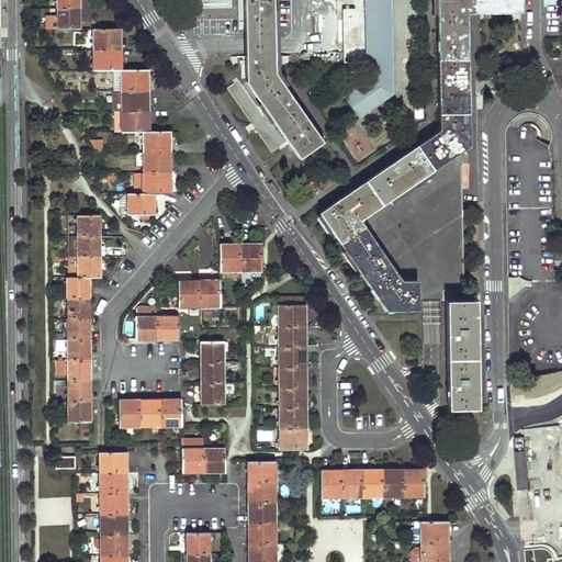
[(234,20),(234,0),(200,0),(200,19),(234,20)]
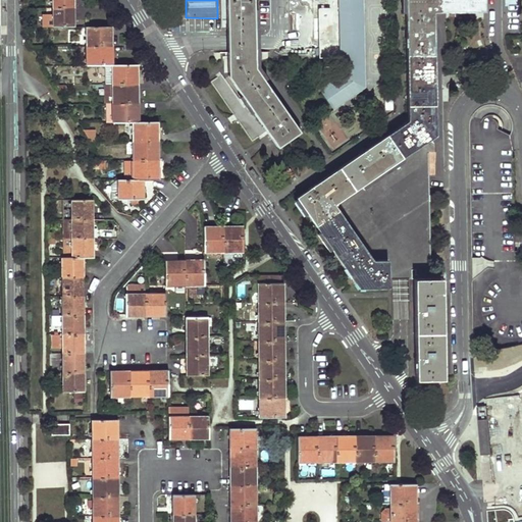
[(225,0),(226,29),(254,29),(253,0),(225,0)]
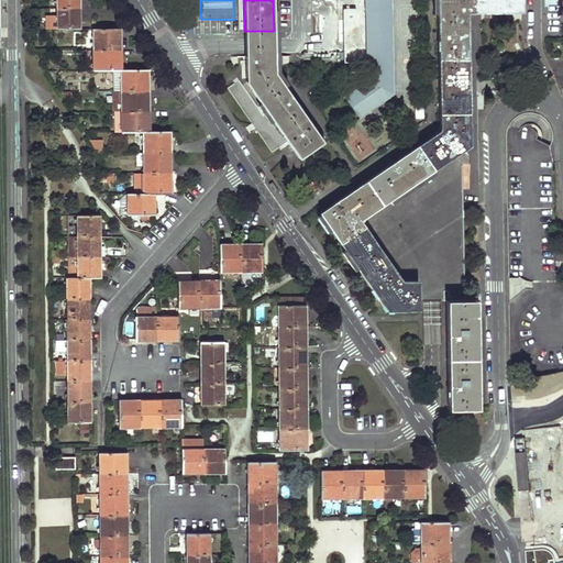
[(437,0),(439,128),(319,211),(386,309),(419,309),(418,278),(401,279),(361,219),(468,145),(467,13),(520,12),(519,0),(437,0)]
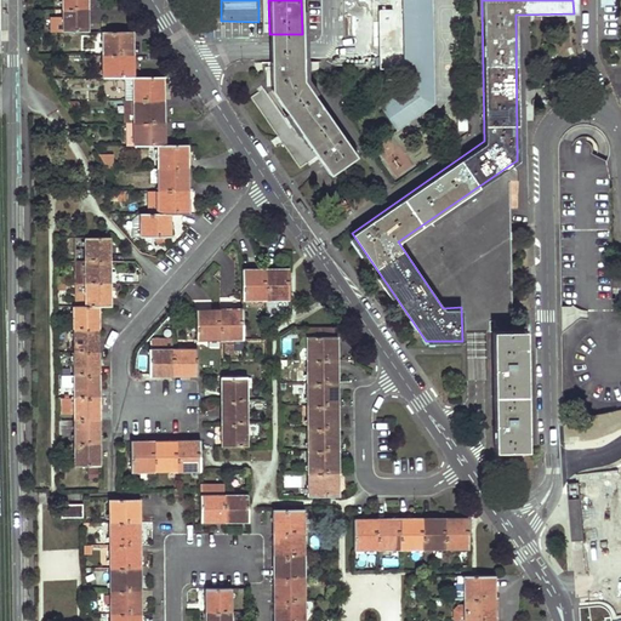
[(405,87),(381,106),(394,129),(432,102),(429,0),(389,0),(391,11),(404,11),(405,87)]
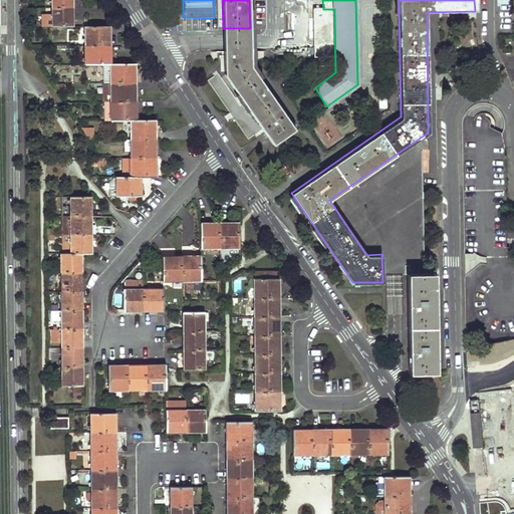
[(72,6),(52,6),(52,14),(52,26),(72,26),(72,6)]
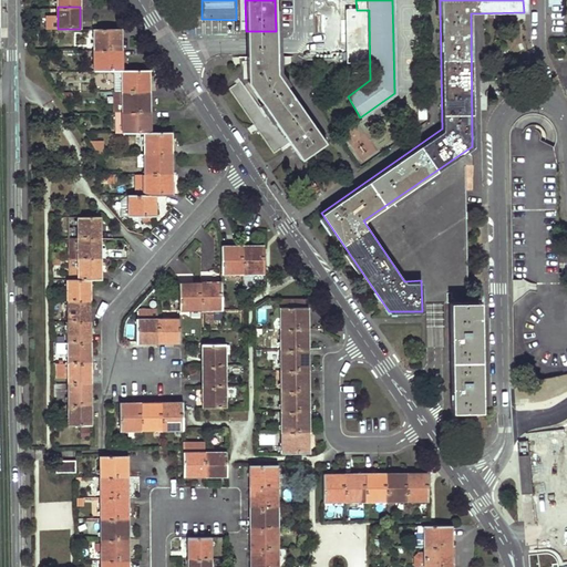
[(58,29),(58,16),(45,16),(45,29),(58,29)]
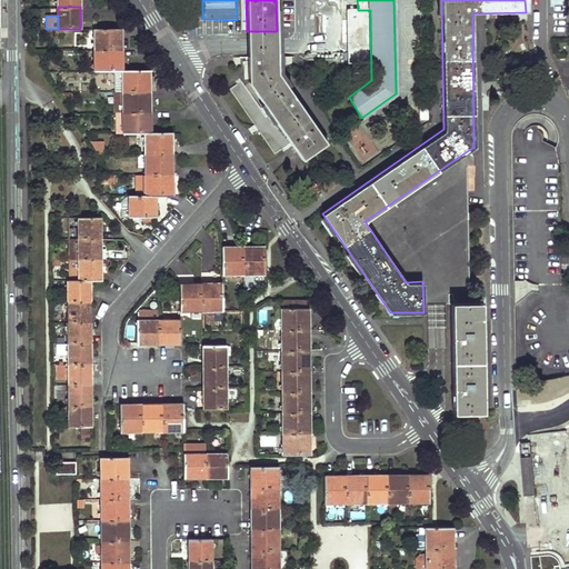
[(122,27),(93,28),(95,49),(122,49),(122,27)]
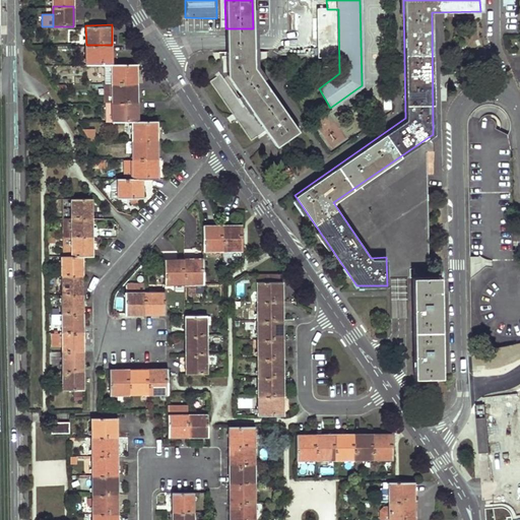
[(253,28),(225,28),(226,43),(226,52),(254,52),(254,43),(253,28)]
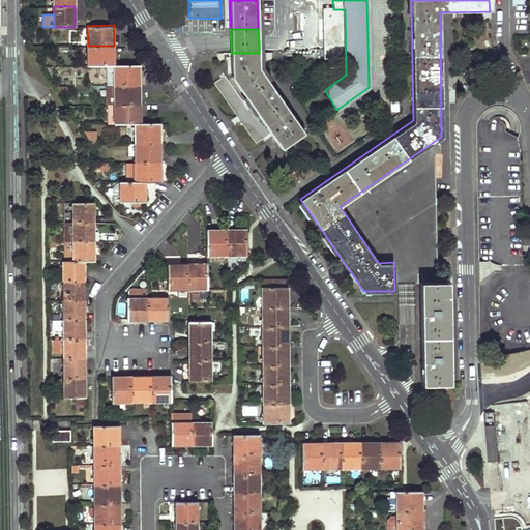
[(114,46),(88,46),(88,65),(114,65),(114,46)]
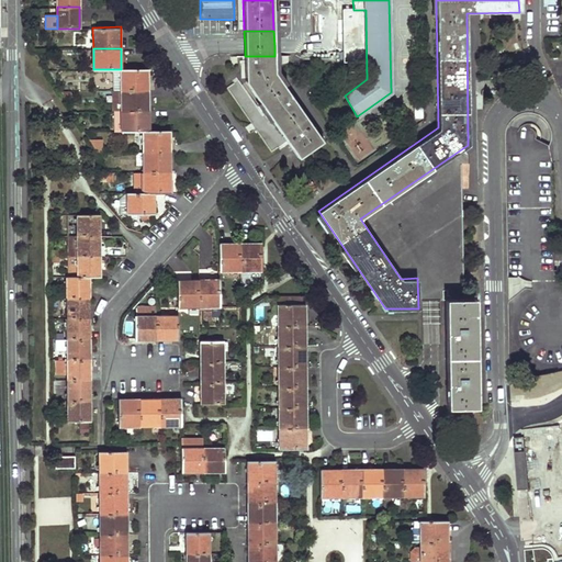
[(238,78),(226,87),(270,152),(287,142),(298,158),(323,141),(274,75),(274,56),(245,56),(245,75),(251,87),(249,88),(262,108),(265,111),(262,113),(238,78)]
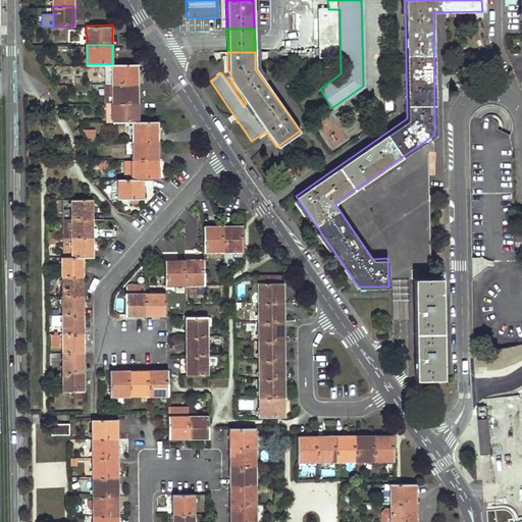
[(138,63),(112,64),(113,83),(139,83),(138,63)]
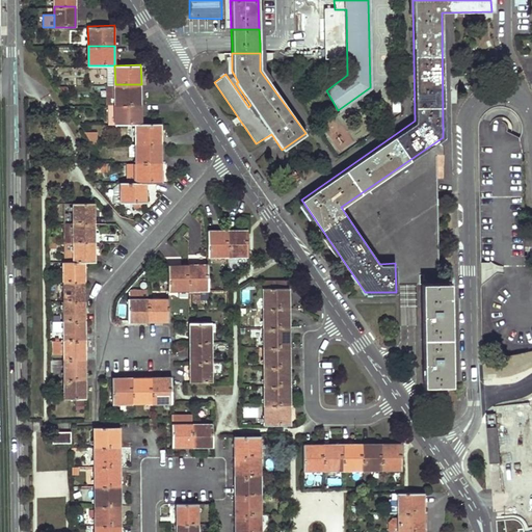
[(473,75),(450,75),(450,86),(473,85),(473,75)]
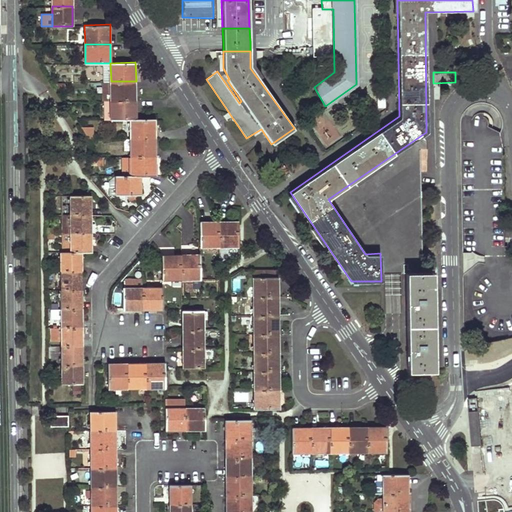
[(111,81),(104,81),(104,101),(111,101),(136,101),(136,81),(111,81)]
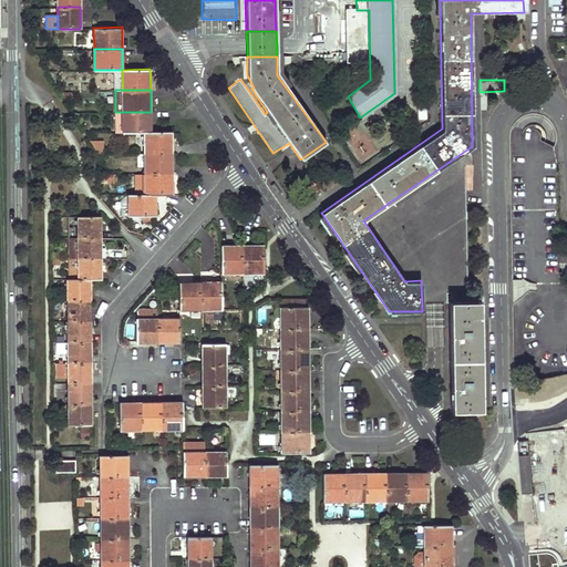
[(151,112),(123,112),(123,131),(144,131),(151,131),(151,112)]
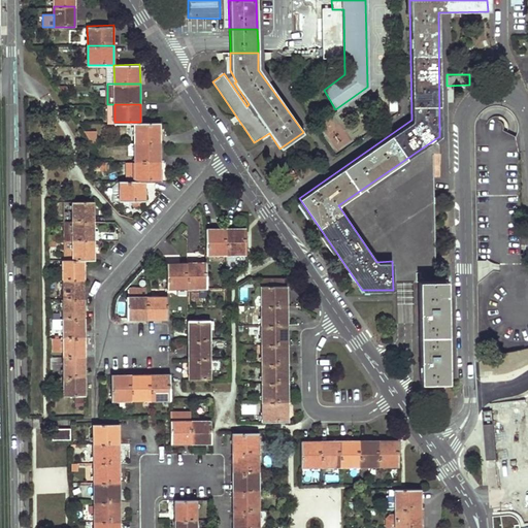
[(140,122),(134,122),(135,141),(160,141),(160,122),(140,122)]
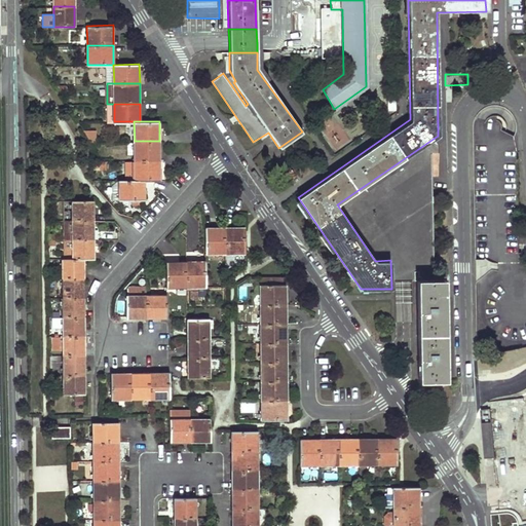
[(96,129),(83,129),(91,142),(96,142),(96,129)]
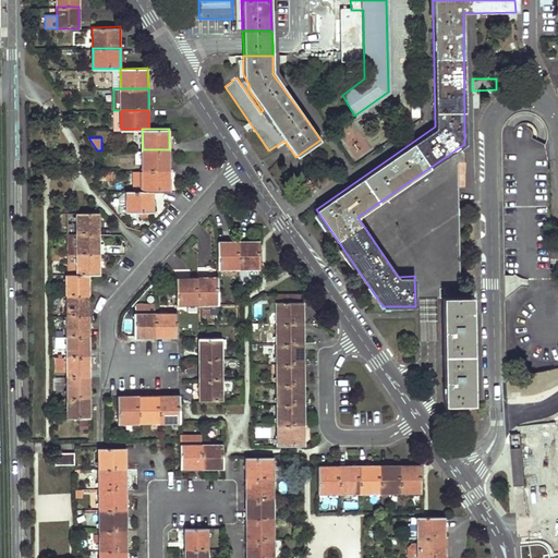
[(169,149),(143,149),(143,164),(143,170),(169,170),(169,149)]
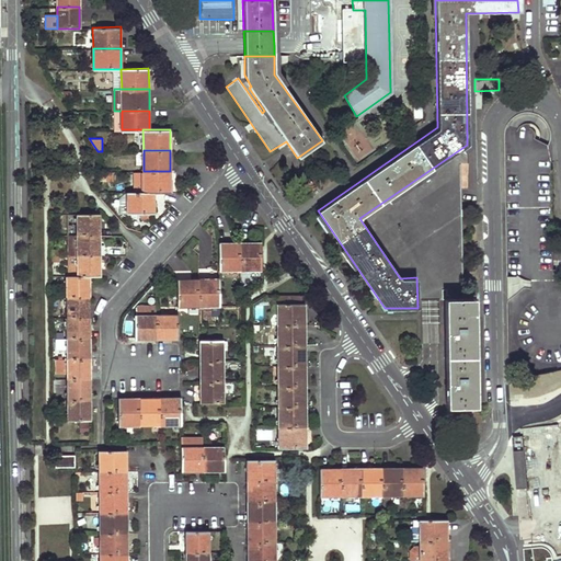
[(144,171),(135,171),(136,192),(144,192),(144,171)]
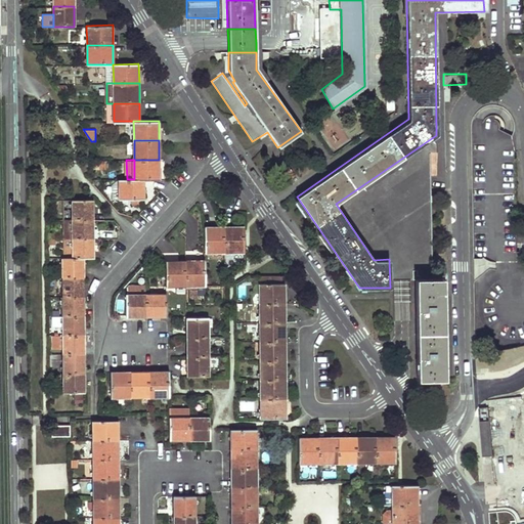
[(159,160),(134,160),(134,179),(143,179),(159,179),(159,160)]
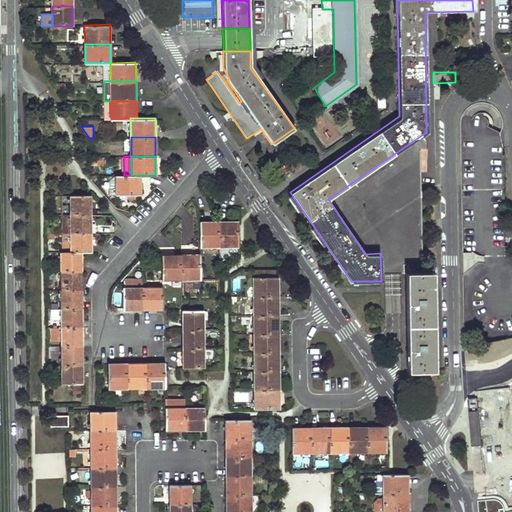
[(124,175),(116,175),(116,194),(141,193),(140,175),(131,175),(124,175)]
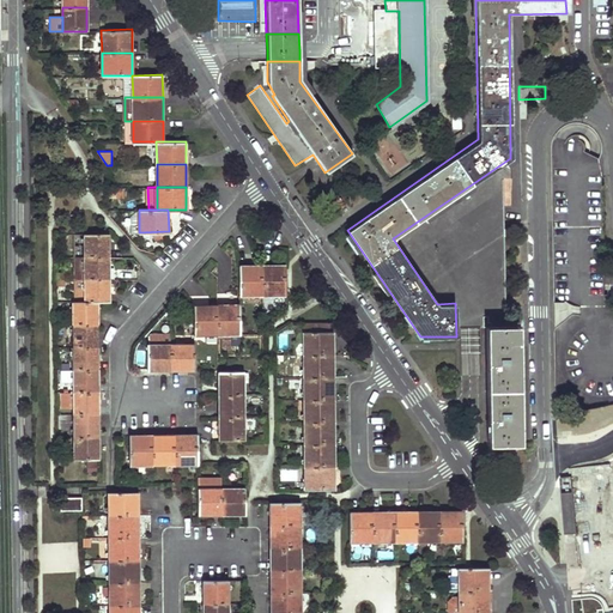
[(84,234),(84,256),(109,255),(109,234),(84,234)]
